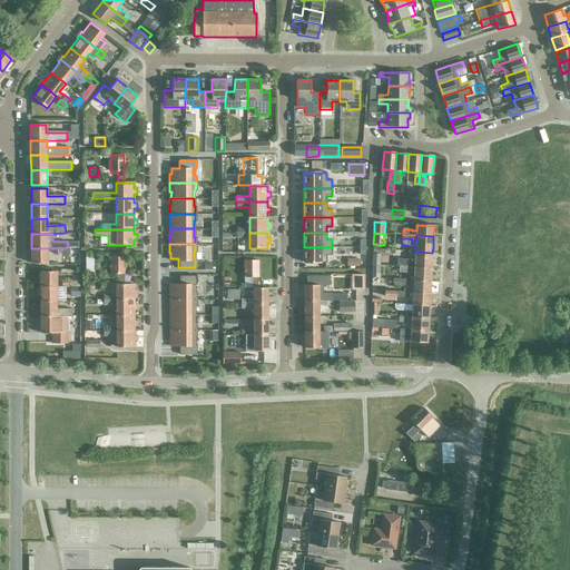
[(332,247),(304,247),(304,263),(312,263),(327,263),(327,256),(332,255),(332,247)]
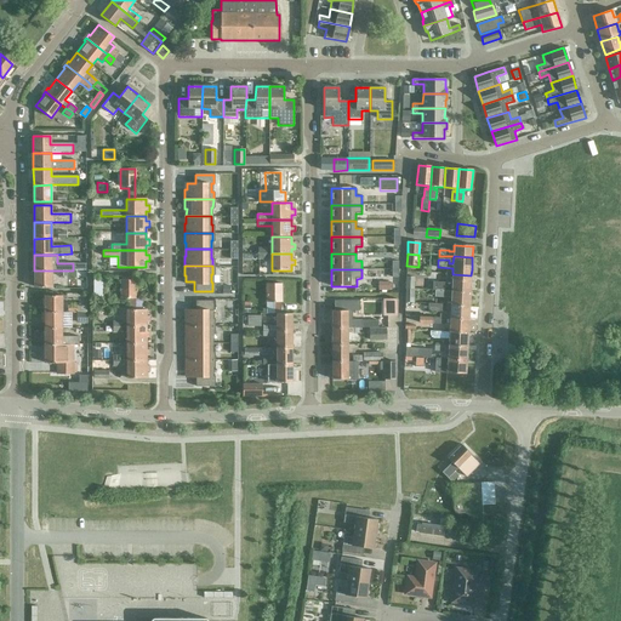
[(52,271),(34,271),(34,288),(52,288),(52,271)]
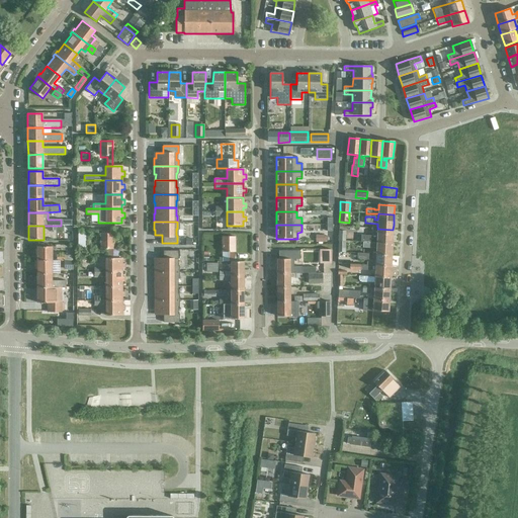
[(360,236),(360,242),(362,242),(392,244),(393,235),(393,230),(377,229),(371,229),(371,236),(360,236)]
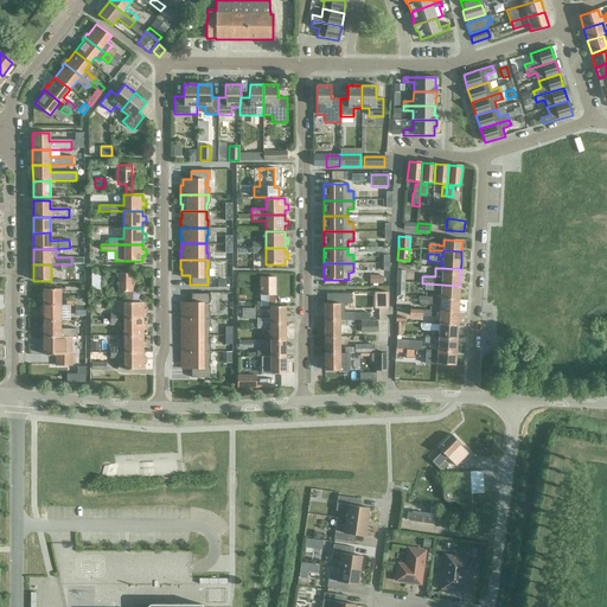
[(100,273),(90,273),(90,293),(100,293),(100,273)]
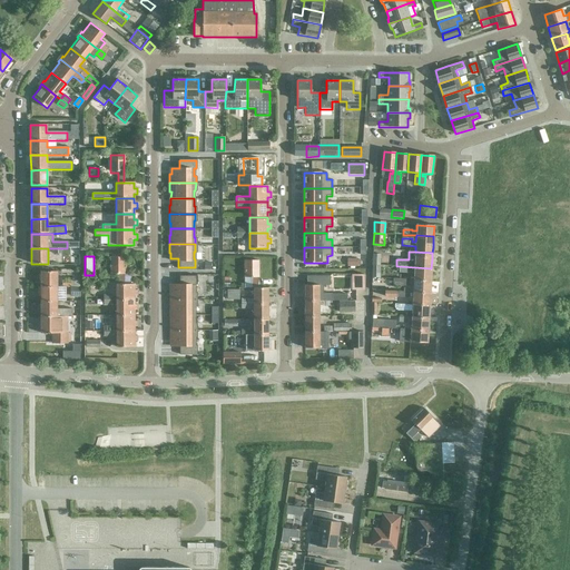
[(118,284),(124,284),(124,274),(125,274),(124,257),(110,257),(110,274),(118,274),(118,284)]
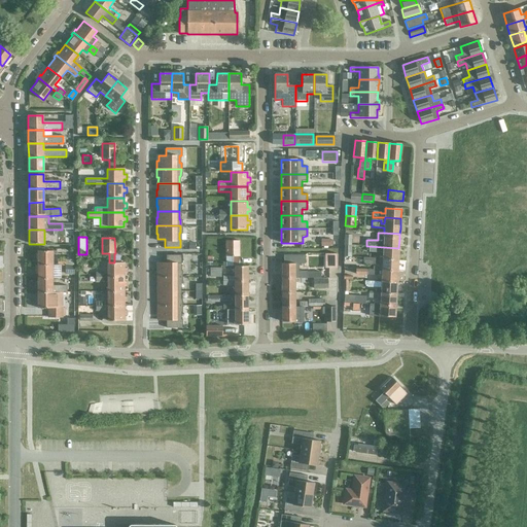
[(234,267),(238,267),(238,256),(239,256),(239,241),(225,241),(225,256),(234,256),(234,267)]
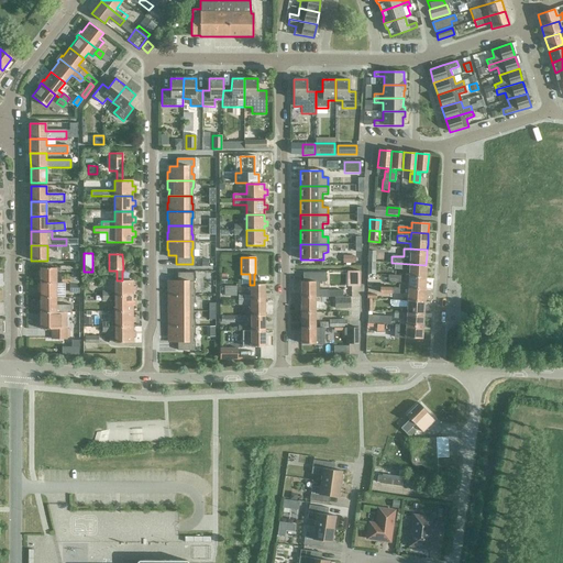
[(394,263),(394,269),(409,271),(408,276),(426,277),(426,269),(426,265),(394,263)]
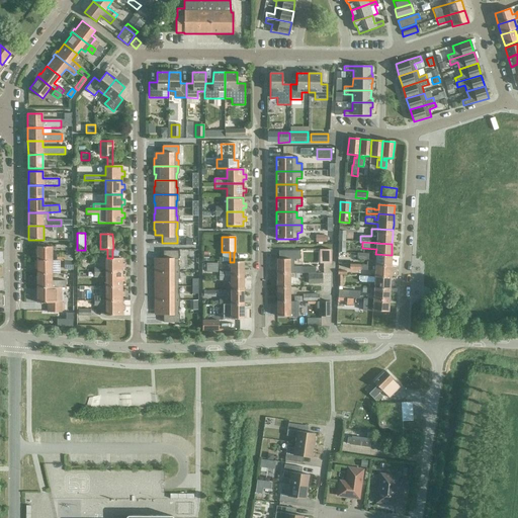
[(51,247),(36,247),(36,261),(51,260),(51,247)]
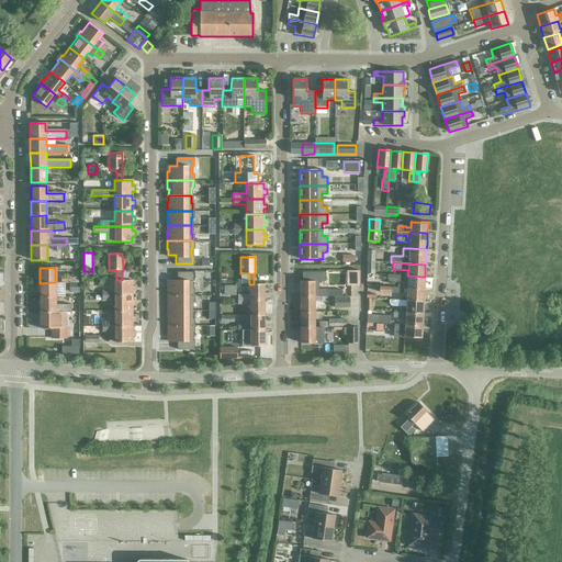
[(359,270),(347,271),(347,287),(359,287),(359,270)]
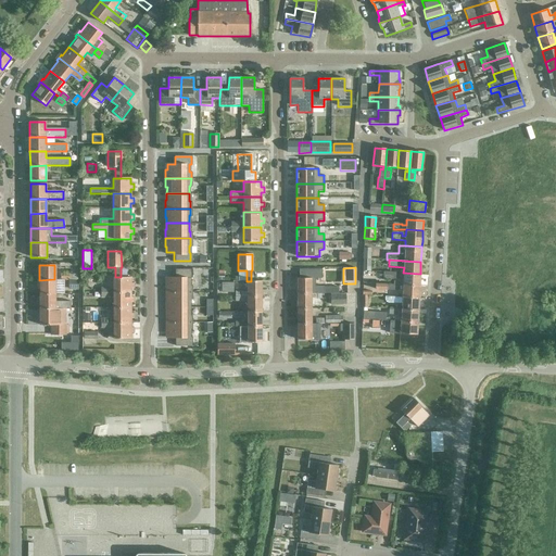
[(167,286),(166,286),(166,294),(191,294),(191,287),(190,287),(190,279),(191,279),(191,272),(191,268),(175,268),(175,272),(175,279),(167,279),(167,286)]
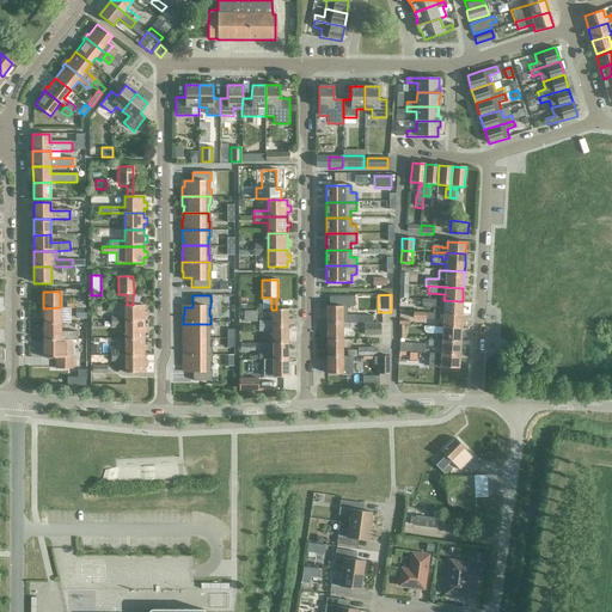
[(329,306),(326,306),(326,323),(342,323),(348,323),(355,323),(355,316),(346,316),(346,306),(354,306),(353,297),(329,297),(329,306)]
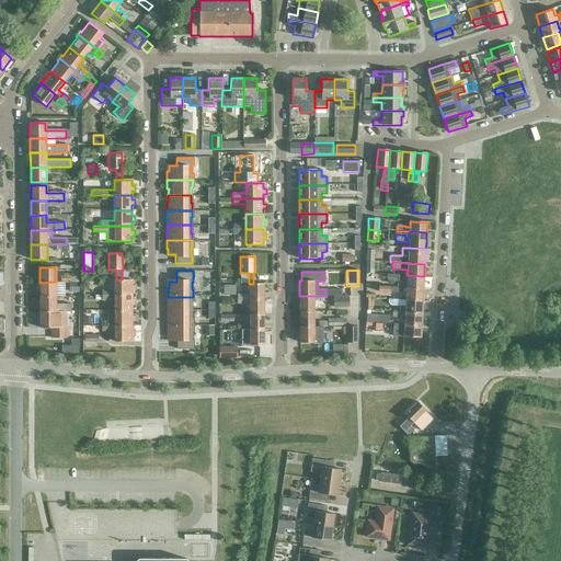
[(387,274),(386,282),(398,283),(398,282),(407,282),(407,288),(423,288),(424,276),(407,275),(387,274)]
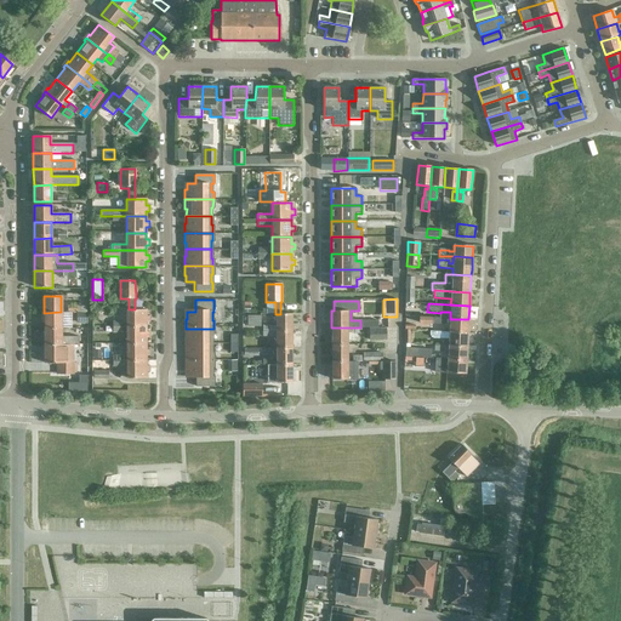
[(146,309),(135,309),(129,309),(126,309),(126,328),(146,328),(146,323),(149,323),(149,317),(146,317),(146,309)]
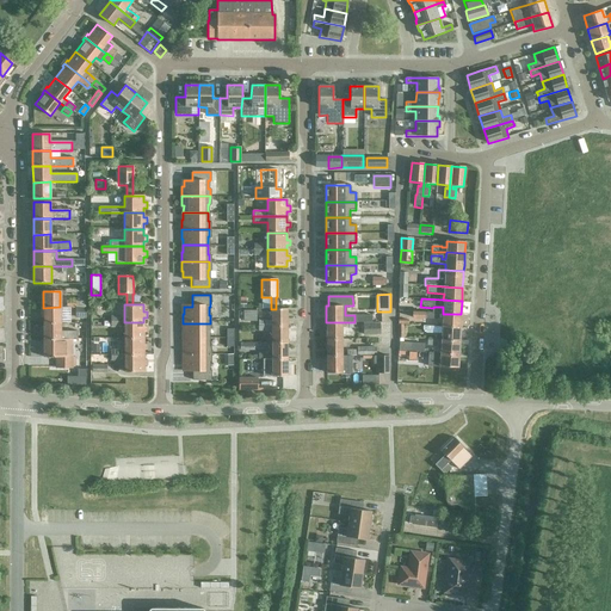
[(43,308),(41,308),(41,318),(43,318),(43,323),(61,323),(60,307),(43,308)]
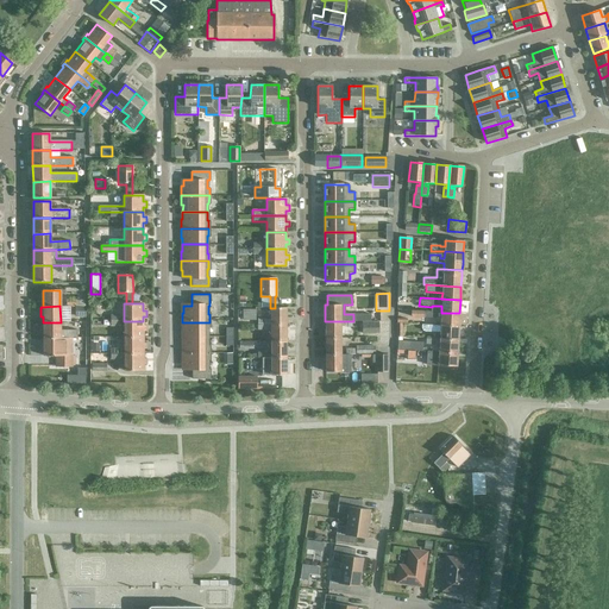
[(85,307),(75,307),(75,318),(85,316),(85,307)]
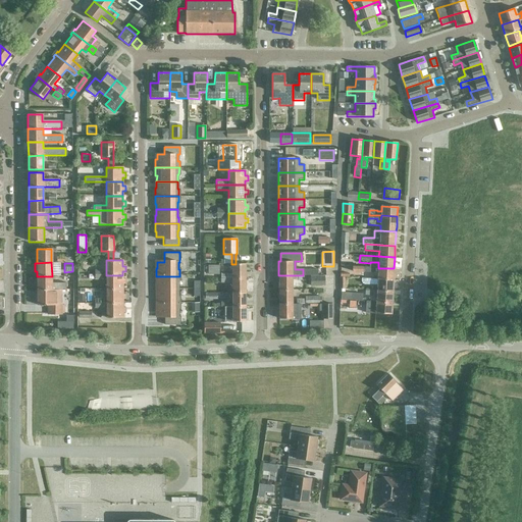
[(245,264),(236,264),(231,264),(232,278),(246,278),(245,264)]
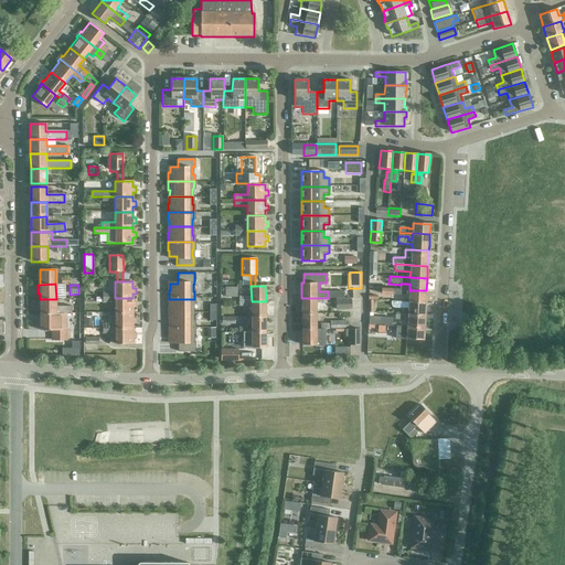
[(224,287),(224,297),(237,297),(237,287),(224,287)]
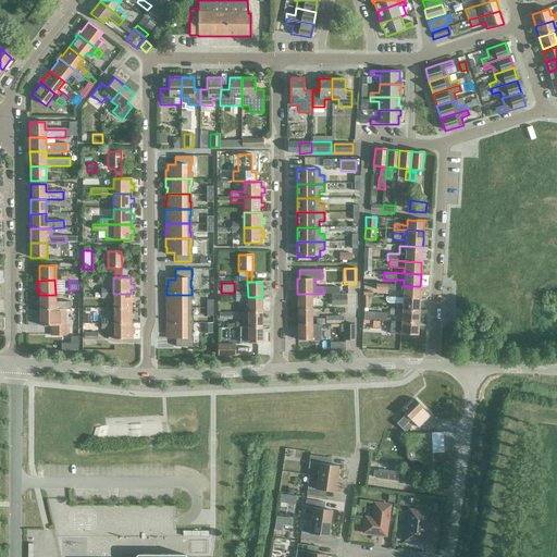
[(388,285),(387,291),(403,292),(403,298),(420,299),(420,286),(404,286),(388,285)]
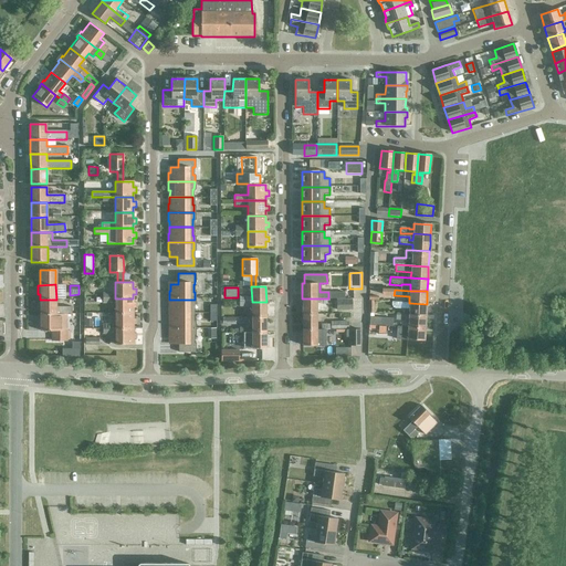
[(133,299),(115,299),(115,314),(133,314),(133,308),(136,308),(136,303),(133,303),(133,299)]
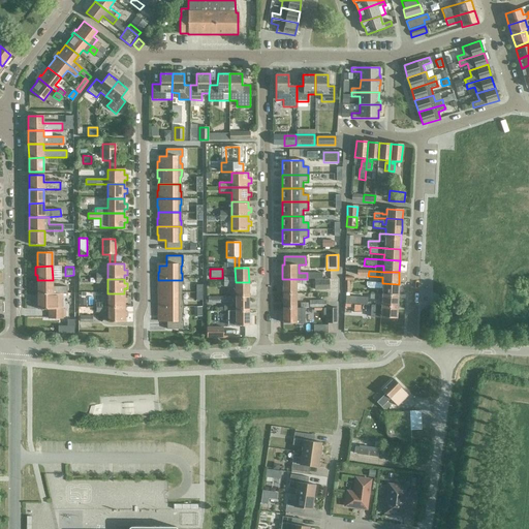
[(296,279),(282,279),(282,293),(296,293),(296,279)]
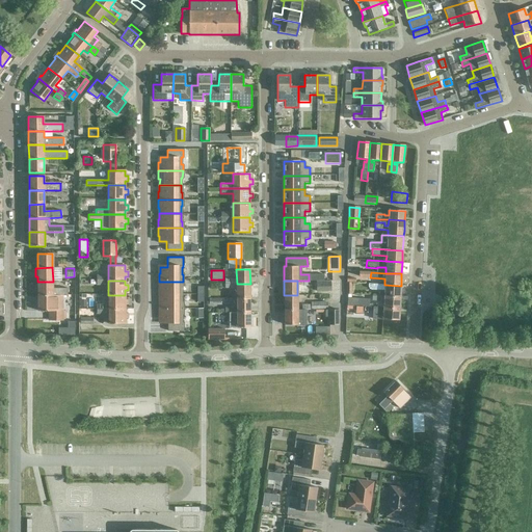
[(53,282),(37,282),(37,295),(53,295),(60,295),(67,295),(68,295),(68,289),(53,289),(53,282)]
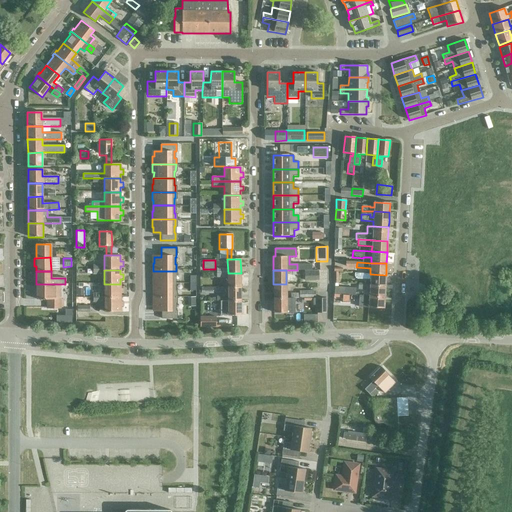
[(176,277),(176,271),(153,271),(153,279),(154,279),(154,284),(175,284),(175,277),(176,277)]
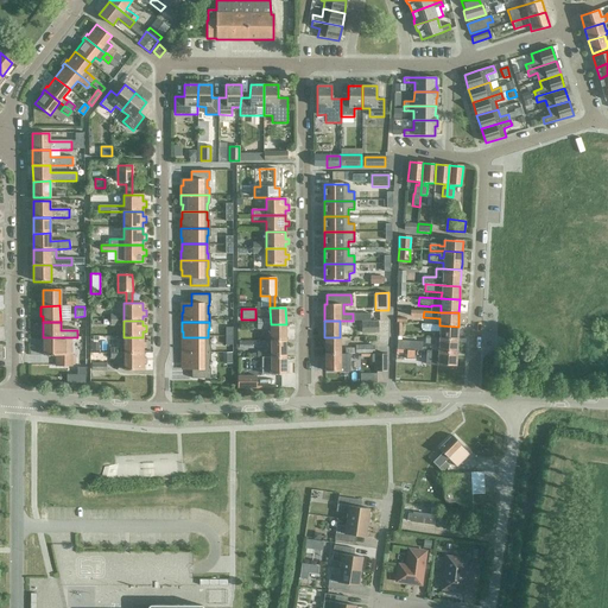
[(361,333),(378,333),(378,322),(361,322),(361,333)]
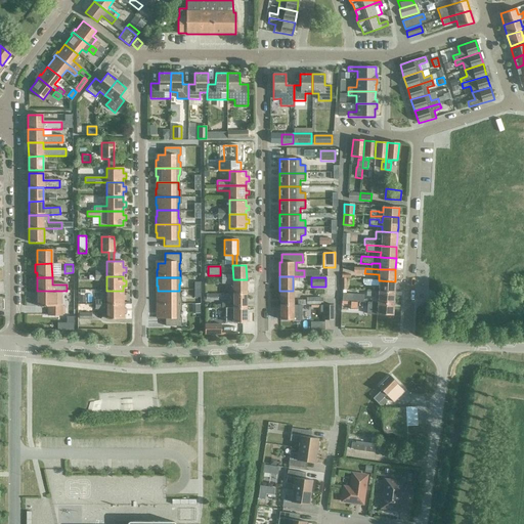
[(229,279),(221,279),(221,284),(233,284),(233,294),(247,294),(247,279),(233,279),(229,279)]
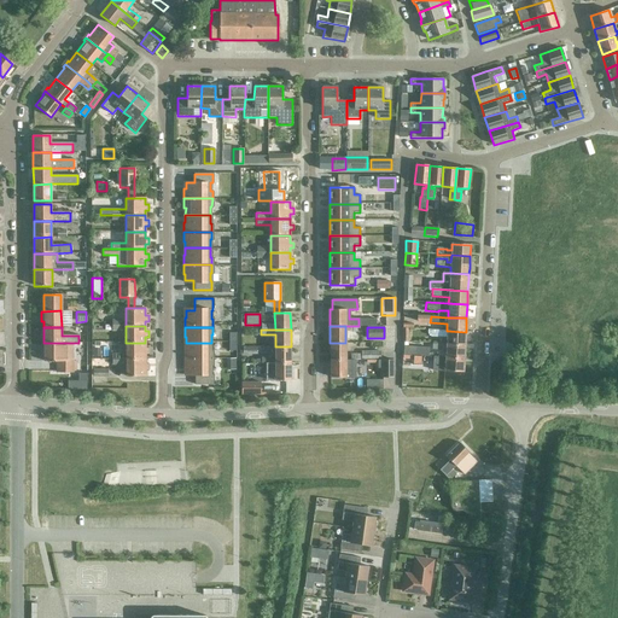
[(427,330),(427,333),(429,336),(431,336),(432,336),(442,337),(447,337),(445,344),(465,345),(466,332),(447,331),(442,331),(427,330)]
